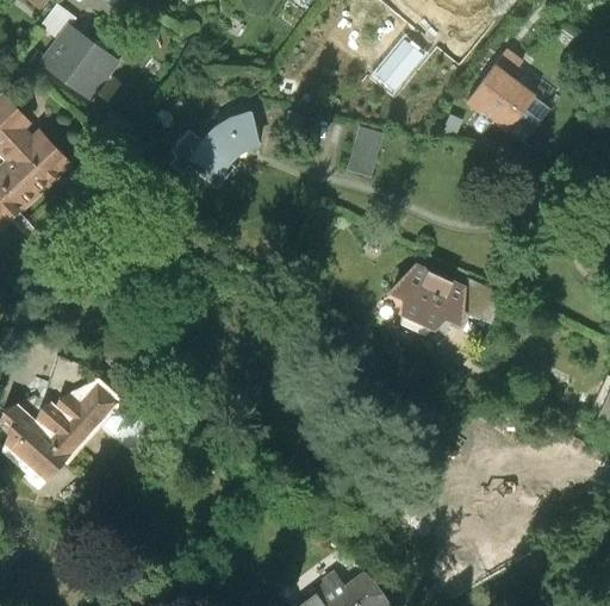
[(394,16),(402,4),(394,0),(362,0),(332,52),(369,74),(379,57),(411,76),(434,39),(394,16)]
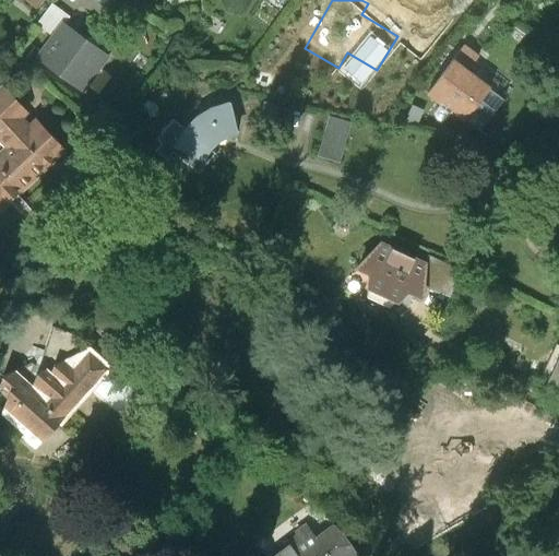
[(56,35),(64,24),(70,16),(54,3),(39,23),(56,35)]
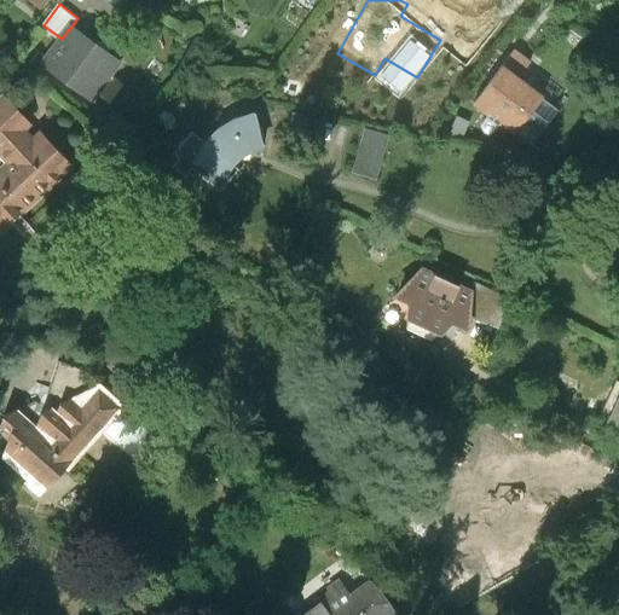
[(121,63),(71,27),(62,39),(45,63),(93,99),(121,63)]
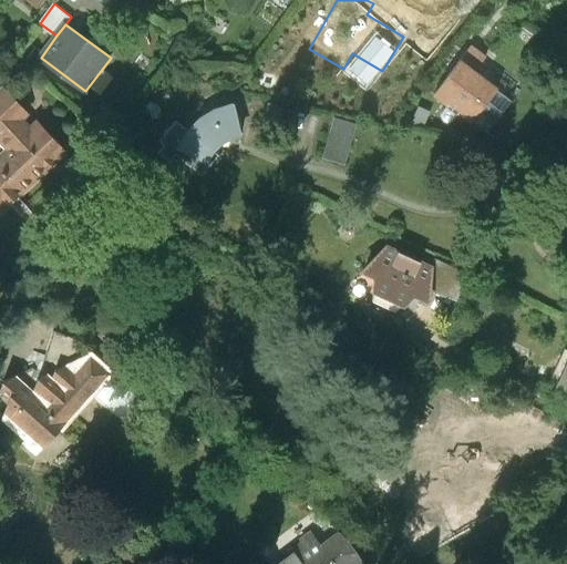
[(484,57),(470,45),(434,92),(447,102),(441,110),(441,113),(440,115),(441,116),(442,119),(443,120),(444,121),(446,121),(447,121),(450,121),(451,120),(452,119),(459,111),(487,133),(501,115),(500,113),(509,99),(473,71),(484,57)]
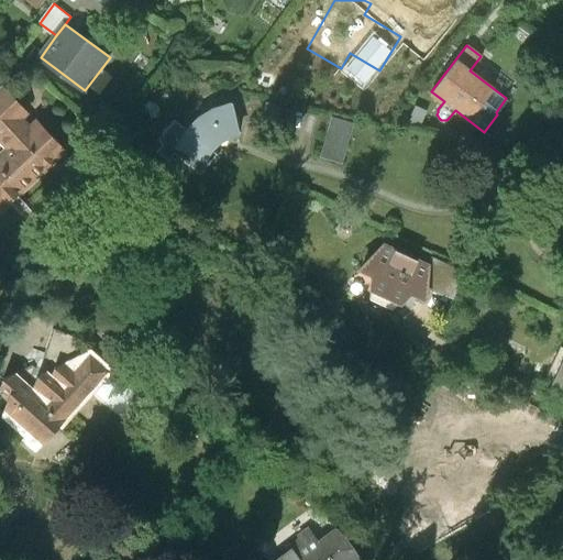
[(23,110),(2,87),(0,88),(0,136),(8,145),(0,152),(0,206),(62,150),(34,120),(29,125),(19,114),(23,110)]
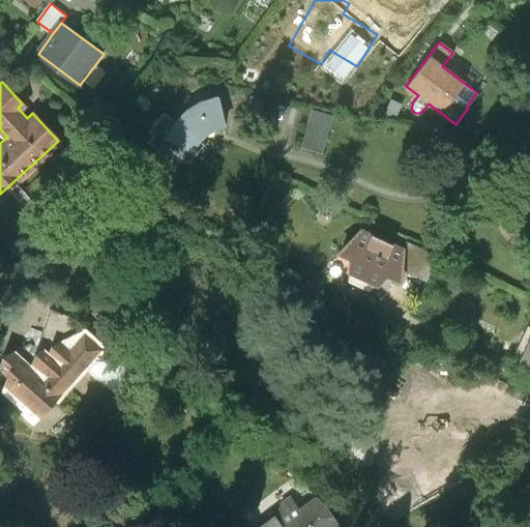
[(204,144),(198,139),(204,133),(212,127),(223,124),(216,97),(201,101),(186,111),(176,121),(164,111),(147,130),(151,134),(146,141),(157,150),(163,143),(187,163),(204,144)]
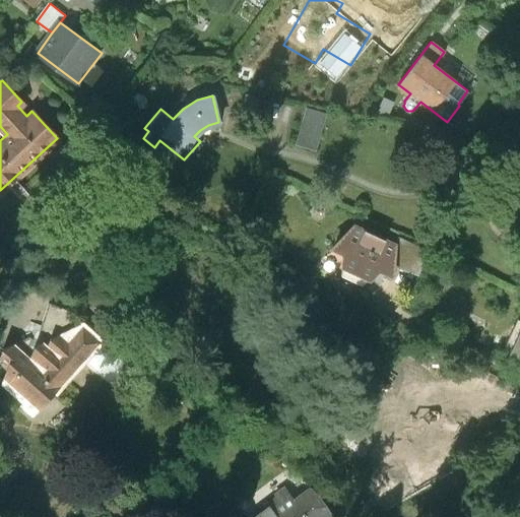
[(393,102),(383,97),(377,110),(388,114),(393,102)]
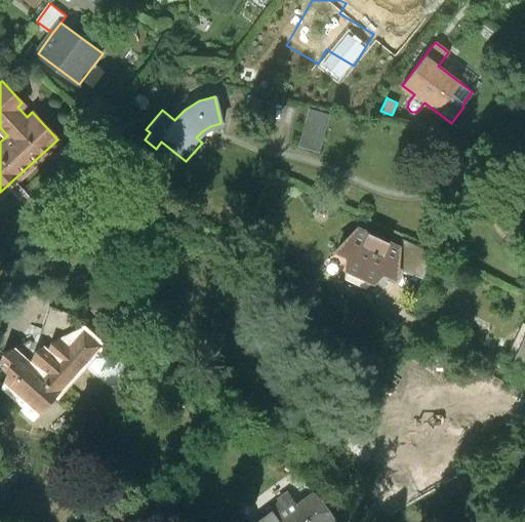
[(298,144),(318,150),(329,114),(310,108),(298,144)]
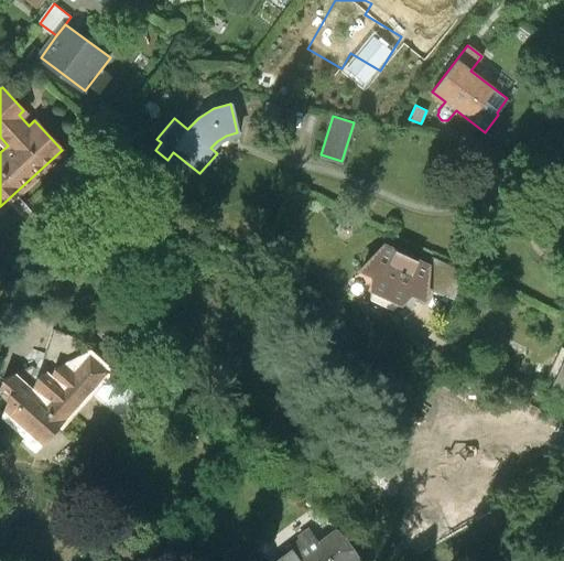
[(386,243),(359,270),(373,277),(372,299),(397,309),(398,303),(403,305),(413,295),(430,303),(431,290),(433,265),(386,243)]
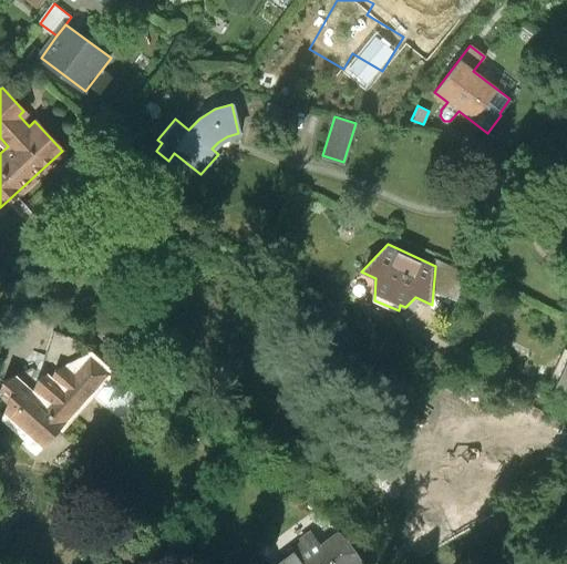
[(436,258),(435,266),(433,291),(457,301),(470,274),(436,258)]
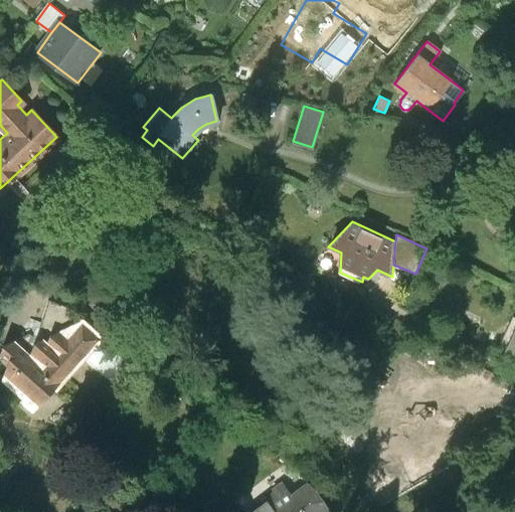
[(514,316),(499,352),(505,355),(504,357),(514,362),(514,316)]
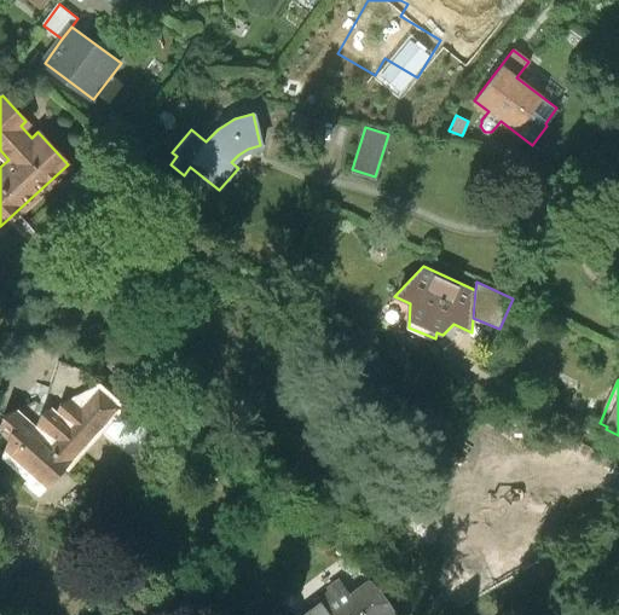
[(24,482),(38,495),(102,427),(122,404),(98,382),(94,386),(70,396),(56,412),(51,408),(34,428),(15,410),(0,425),(0,428),(10,437),(1,453),(28,477),(24,482)]
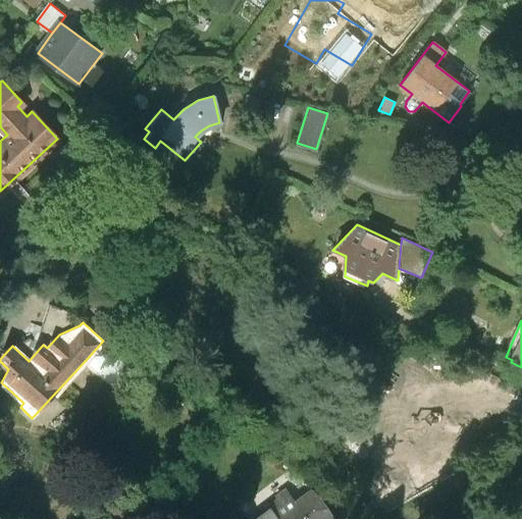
[(133,368),(103,341),(86,360),(115,387),(133,368)]
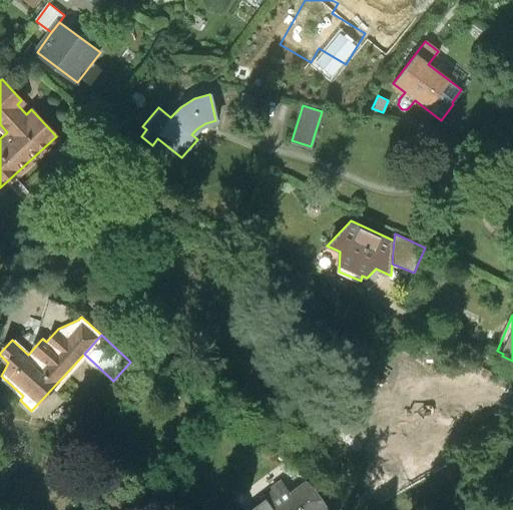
[(456,420),(445,400),(401,424),(405,431),(400,434),(406,446),(389,456),(395,466),(454,433),(449,423),(456,420)]
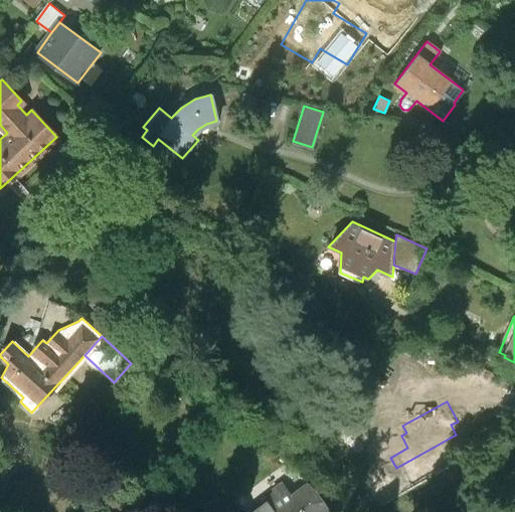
[(268,503),(261,509),(263,511),(331,511),(308,482),(293,494),(283,481),(263,497),(268,503)]
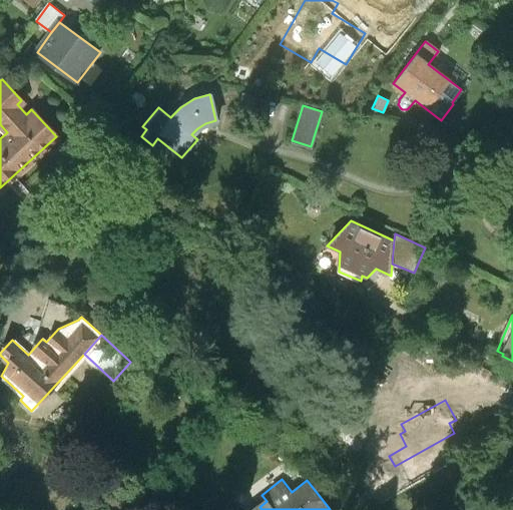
All buildings are outlined.
